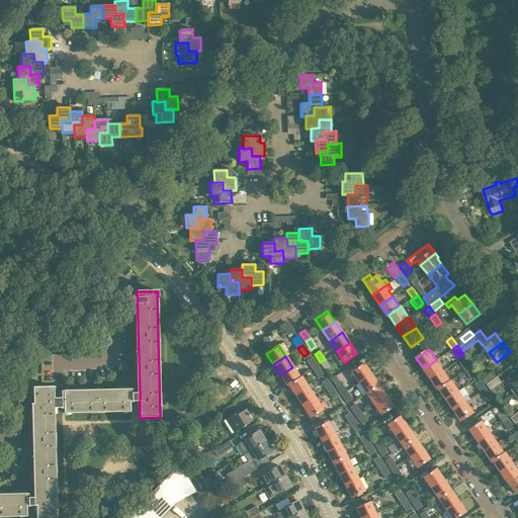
[(307,361),(313,369),(317,366),(312,358),(307,361)]
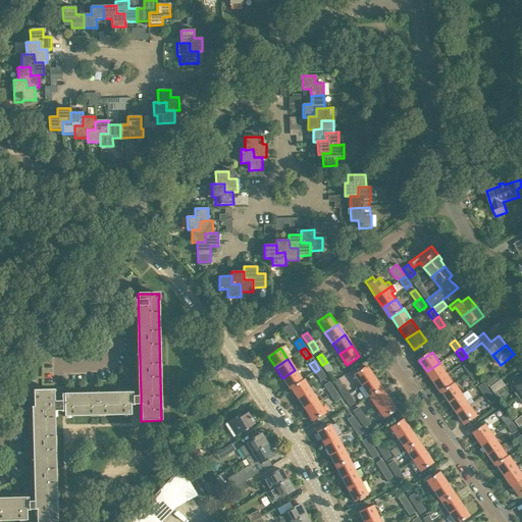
[(327,362),(322,365),(328,374),(333,370),(327,362)]
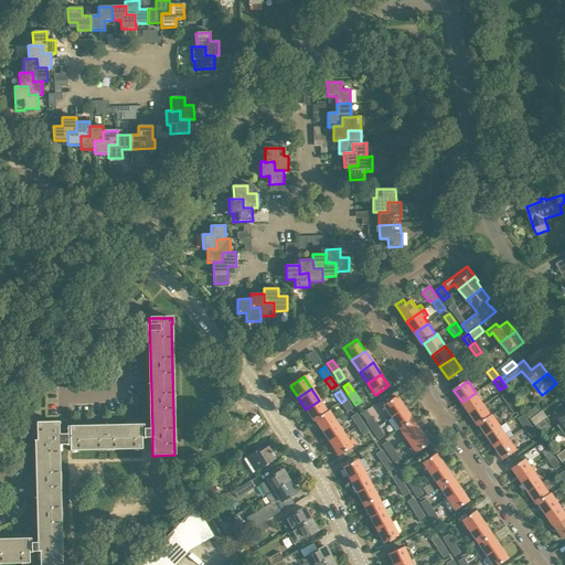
[(502,396),(509,405),(514,401),(508,392),(502,396)]
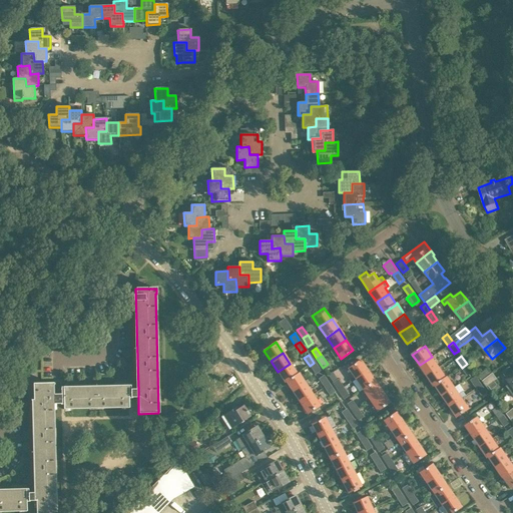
[(420,365),(427,376),(439,368),(432,357),(420,365)]
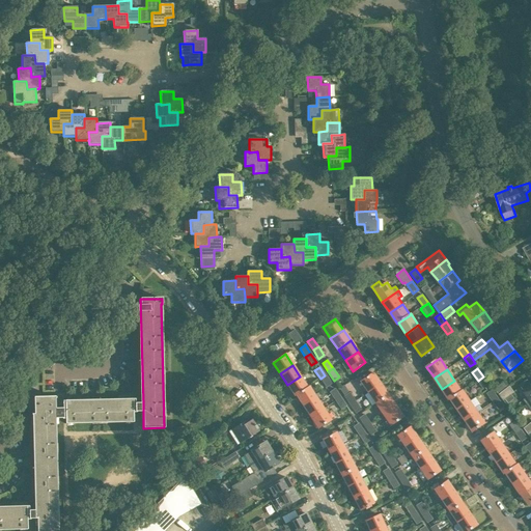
[(360,382),(367,392),(380,384),(372,372),(360,382)]
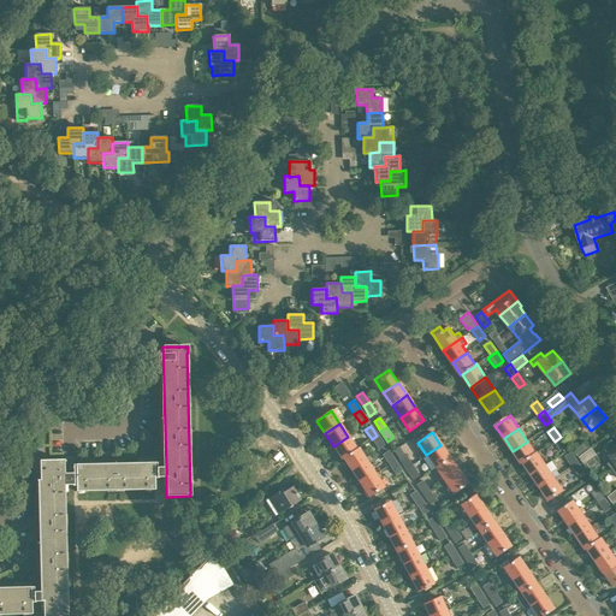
[(377,436),(372,439),(378,449),(384,445),(377,436)]
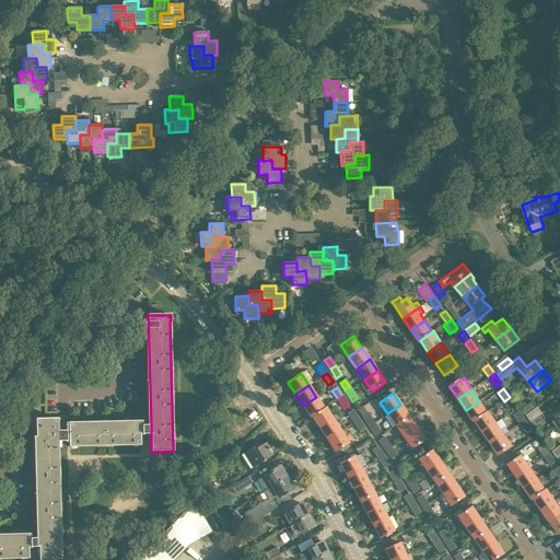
[(311,418),(312,417),(324,408),(316,397),(303,406),(311,418)]
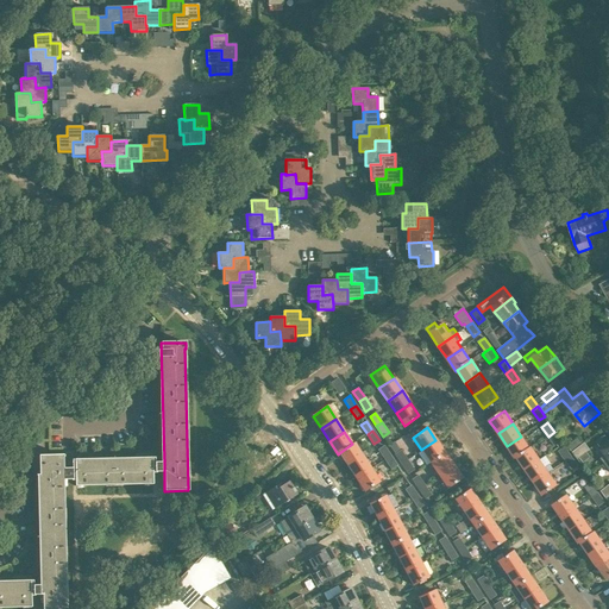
[(554,432),(548,437),(556,446),(562,441),(554,432)]
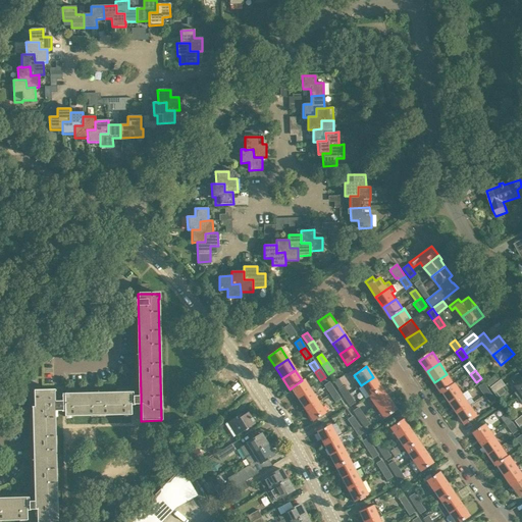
[(515,393),(518,398),(521,394),(521,377),(519,373),(511,379),(515,384),(519,389),(515,393)]
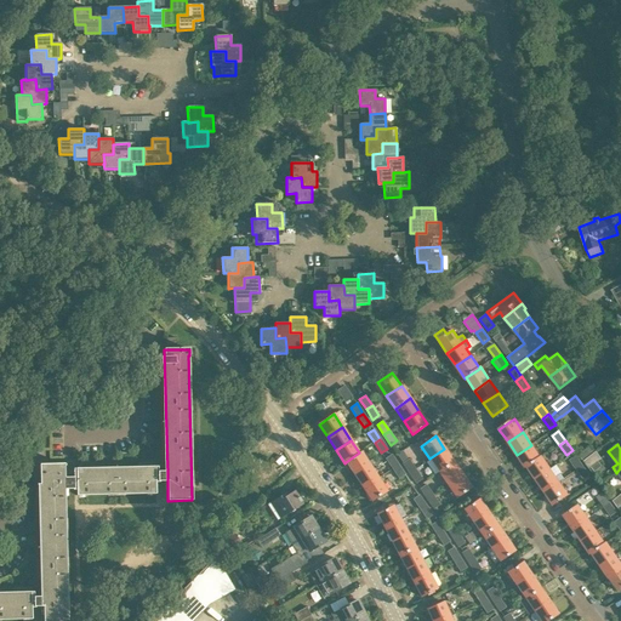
[(525,468),(527,467),(540,457),(531,445),(517,455),(525,468)]
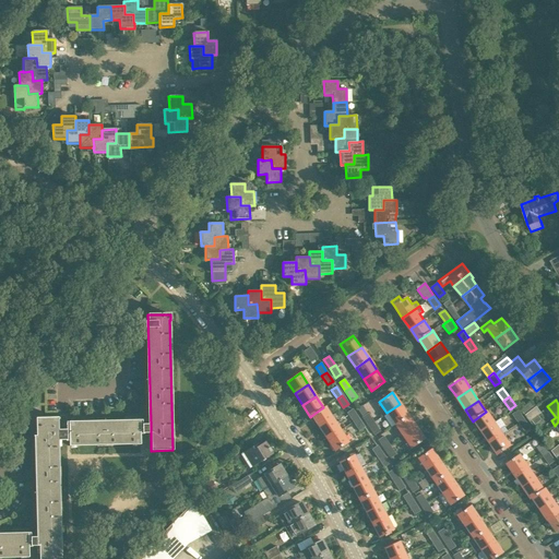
[(521,409),(525,415),(535,407),(532,402),(521,409)]
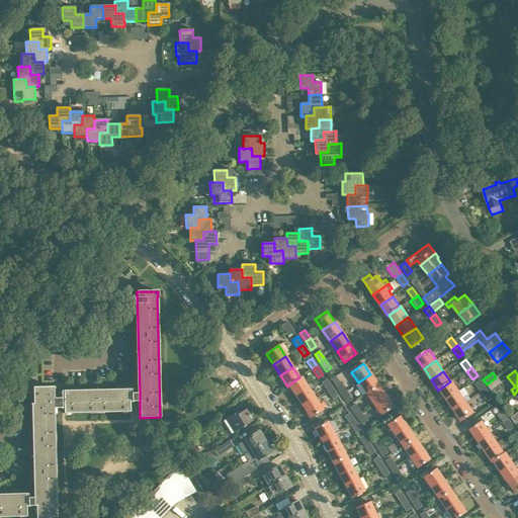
[(358,382),(366,394),(378,385),(370,374),(358,382)]
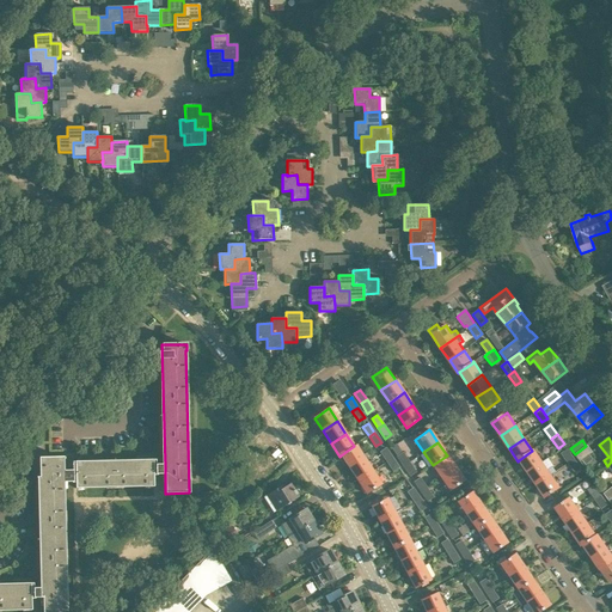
[(341,456),(349,467),(365,458),(355,445),(354,446),(341,456)]
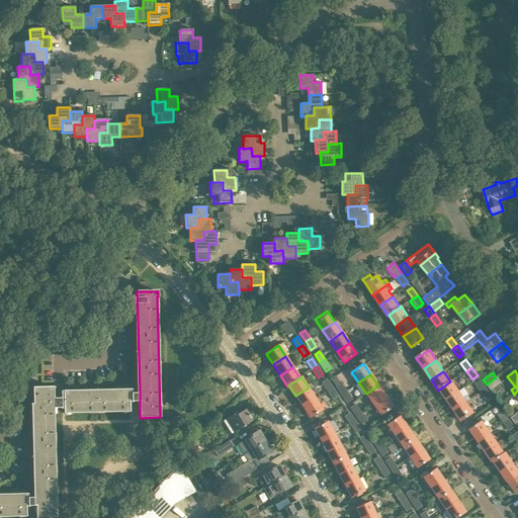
[(496,377),(487,384),(492,391),(501,383),(496,377)]
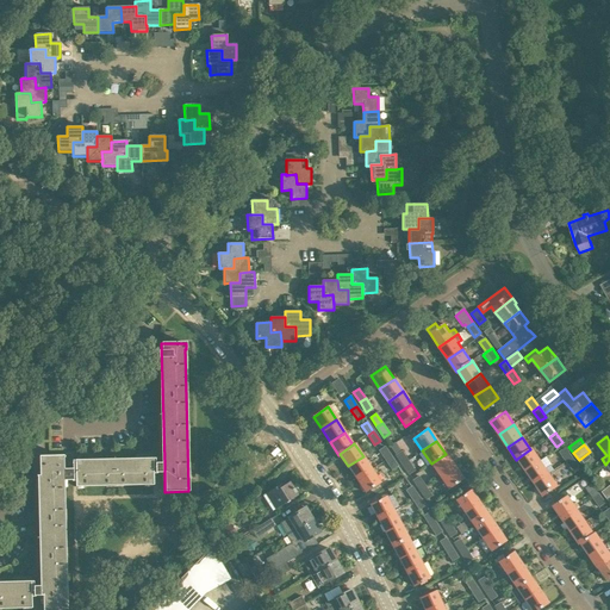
[(378,450),(385,460),(391,456),(384,447),(378,450)]
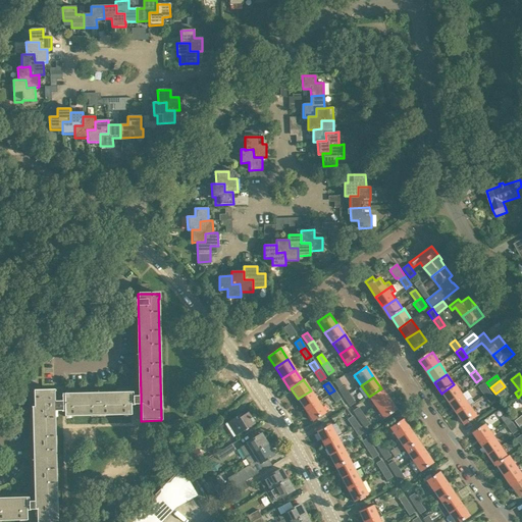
[(454,384),(442,393),(451,403),(463,395),(455,383),(454,384)]
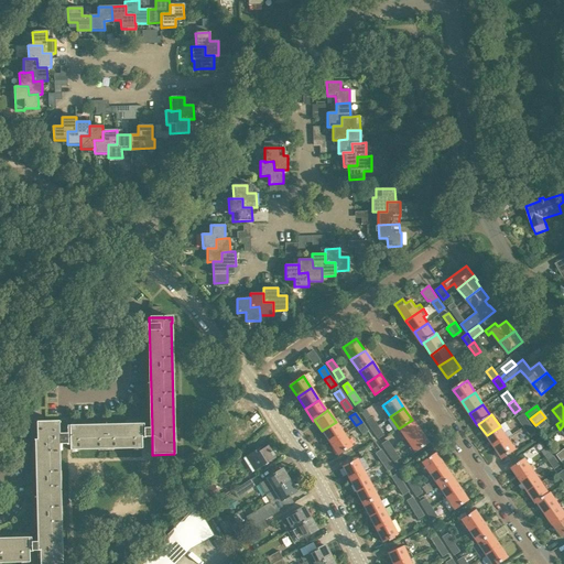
[(518,418),(524,426),(530,423),(523,414),(518,418)]
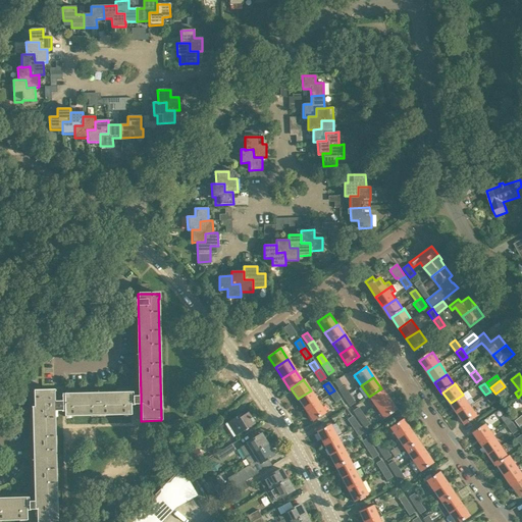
[(338,389),(344,398),(349,395),(344,385),(338,389)]
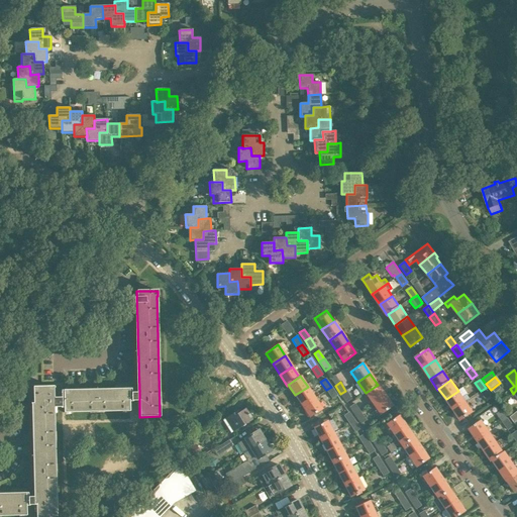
[(366,393),(373,404),(385,395),(378,385),(366,393)]
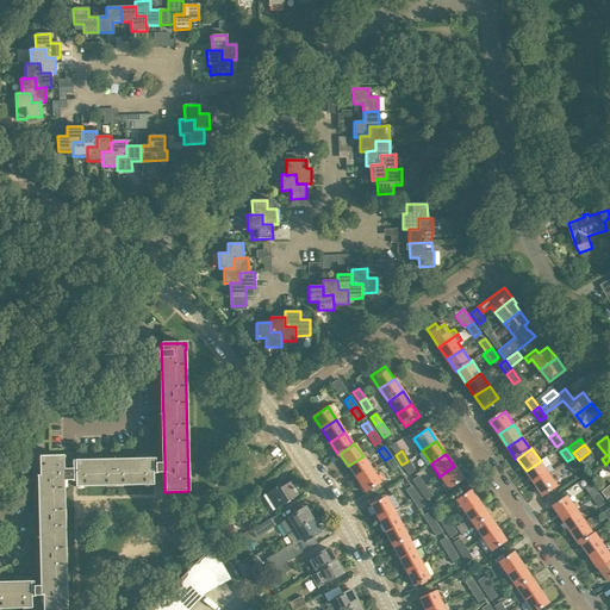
[(42,586),(43,596),(43,609),(67,609),(63,481),(63,470),(63,456),(39,456),(42,586)]
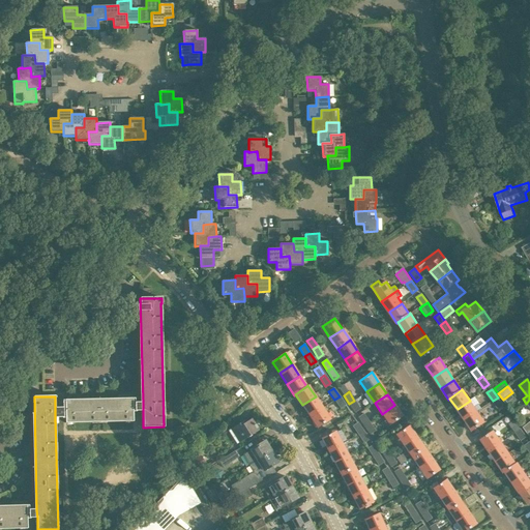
[(302,405),(310,416),(323,408),(316,396),(302,405)]
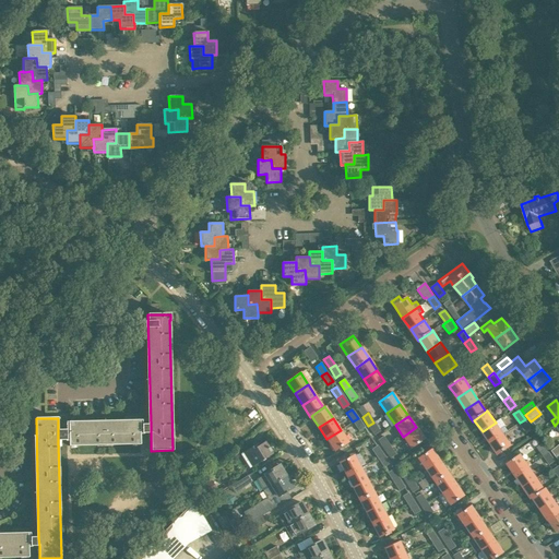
[(358,418),(353,421),(358,431),(364,427),(358,418)]
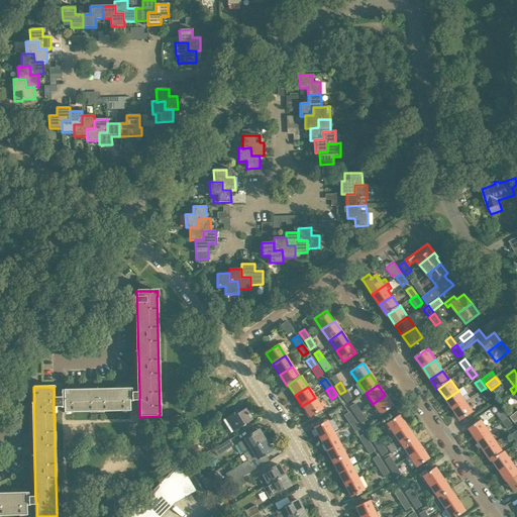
[(486,388),(481,391),(487,399),(491,396),(486,388)]
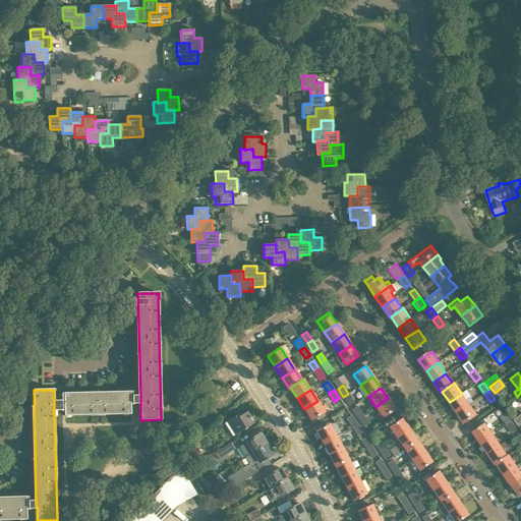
[(61,401),(54,401),(54,411),(64,410),(64,416),(130,414),(130,404),(140,404),(140,396),(132,396),(132,392),(61,394),(61,401)]
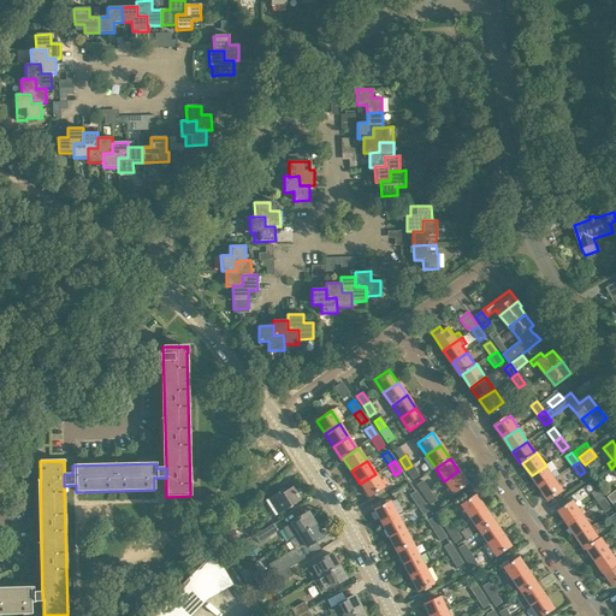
[(412,466),(406,469),(413,479),(419,475),(412,466)]
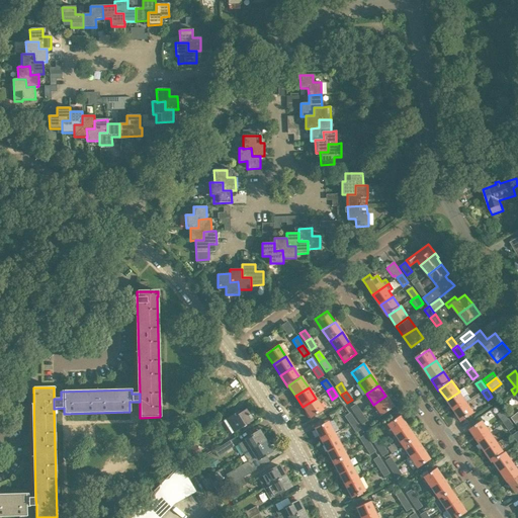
[(466,402),(459,392),(447,400),(454,411),(466,402)]
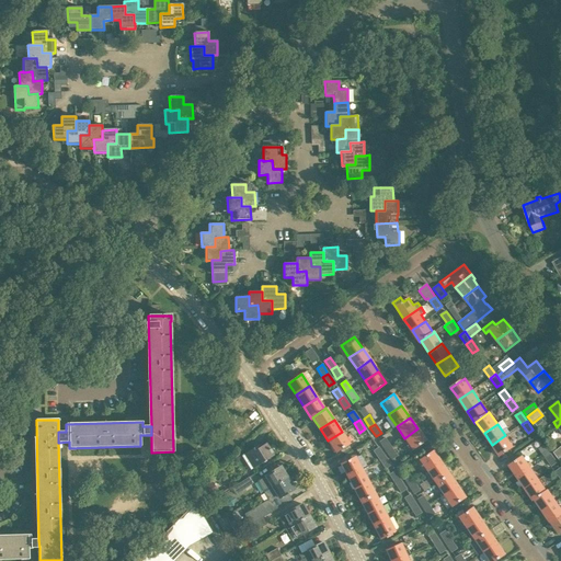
[(418,428),(404,438),(412,449),(425,441),(418,428)]
